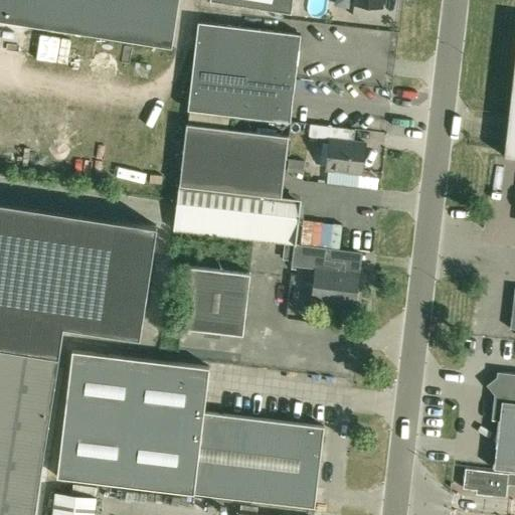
[(0,0),(0,20),(171,47),(178,0),(0,0)]
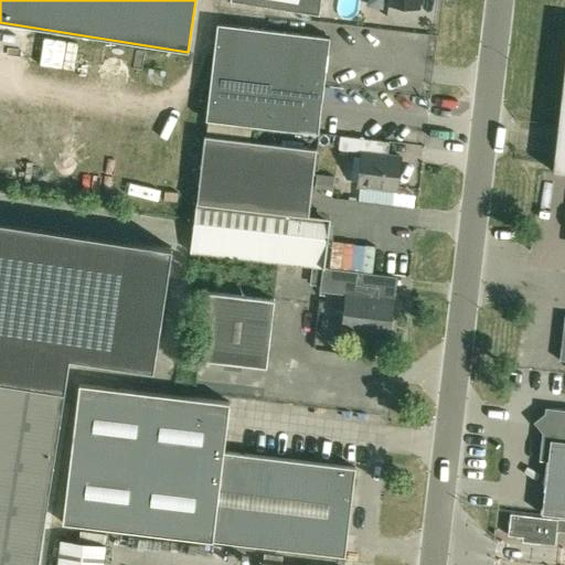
[(319,14),(320,0),(228,0),(230,0),(319,14)]
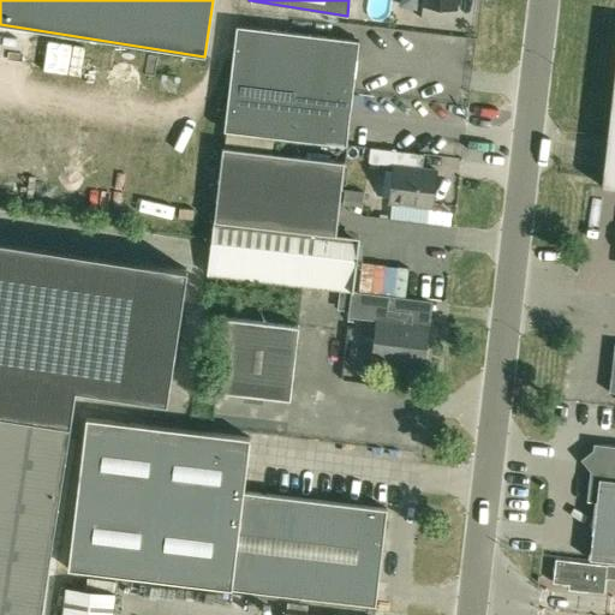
[(230,79),(352,94),(358,41),(237,27),(230,79)]
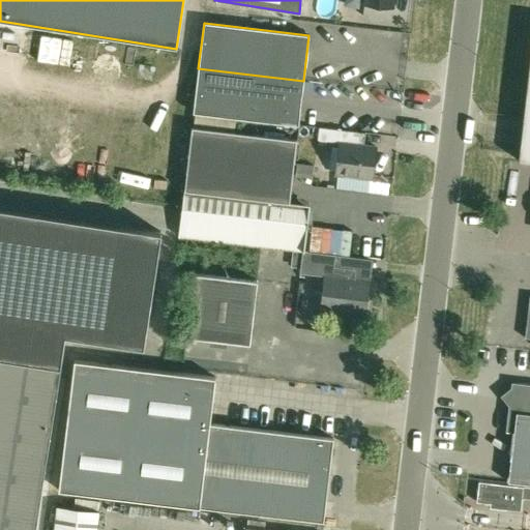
[(518,160),(529,162),(529,57),(523,115),(518,160)]
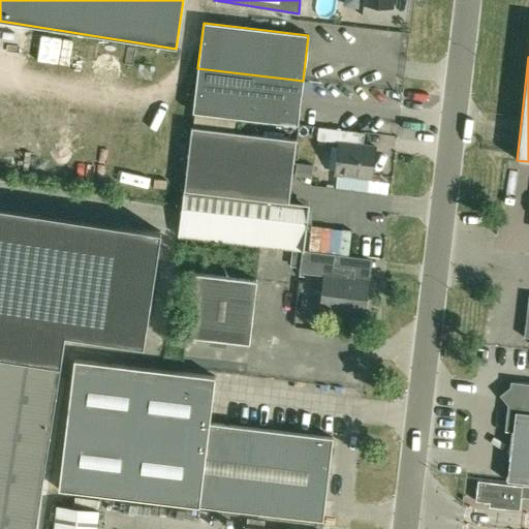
[(303,81),(197,68),(192,113),(298,125),(303,81)]
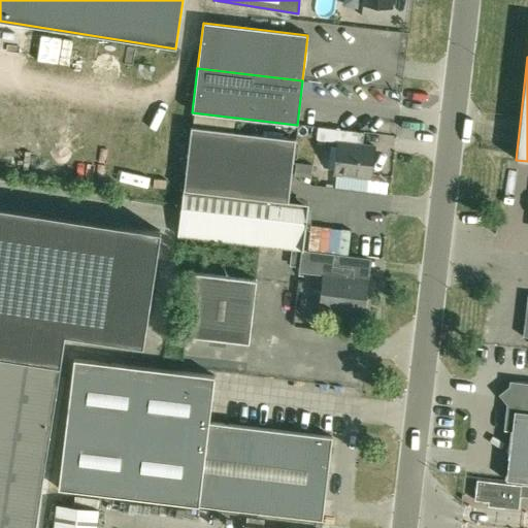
[(191,127),(183,194),(177,235),(301,251),(303,251),(307,208),(287,206),(295,139),(191,127)]
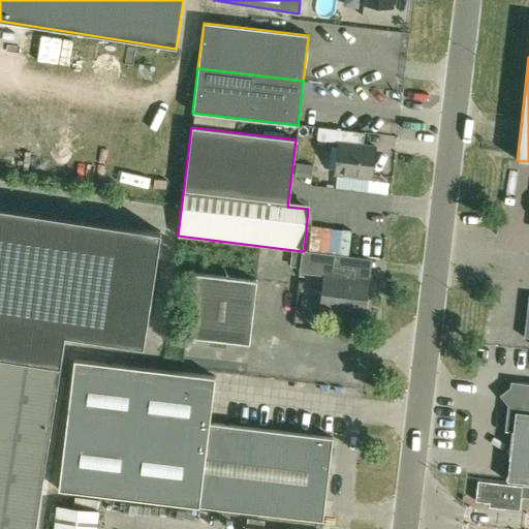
[(319,128),(317,141),(338,143),(335,175),(337,175),(335,188),(367,192),(368,179),(372,179),(375,147),(364,146),(355,145),(358,133),(319,128)]
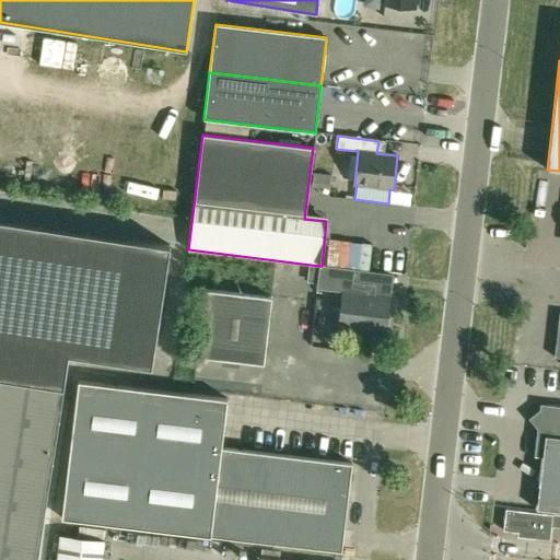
[(331,175),(313,173),(312,187),(329,189),(331,175)]
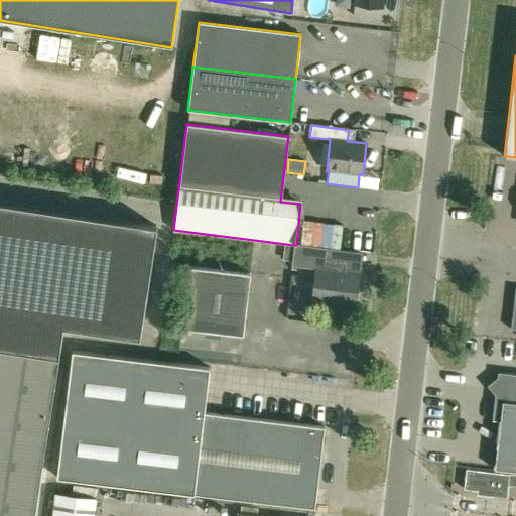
[(0,203),(0,515),(34,515),(59,358),(65,326),(140,337),(156,227),(0,203)]
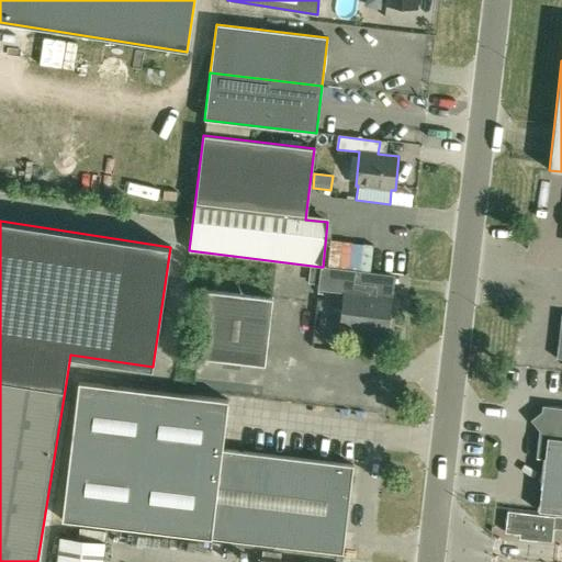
[(345,291),(345,293),(340,329),(381,334),(383,322),(389,322),(391,299),(375,298),(377,287),(353,283),(355,270),(323,267),(321,267),(319,281),(318,288),(345,291)]
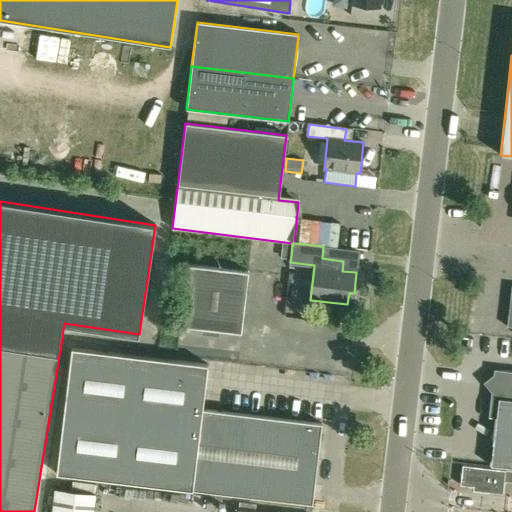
[(241,333),(248,272),(187,265),(180,326),(241,333)]
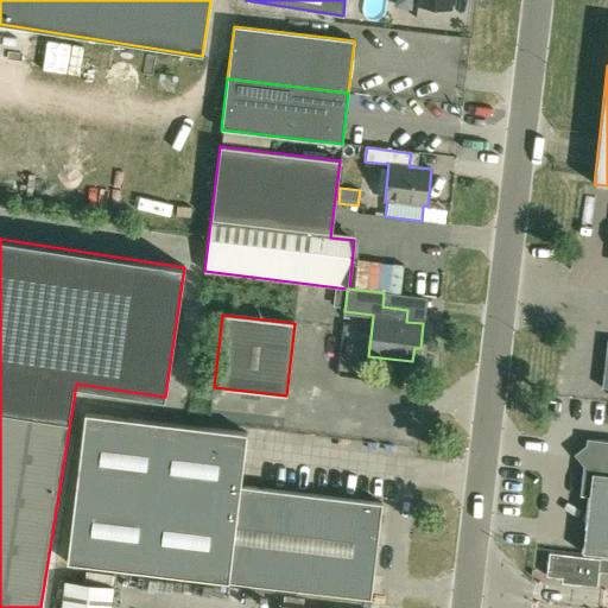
[(67,563),(188,577),(200,481),(240,486),(247,432),(84,413),(67,563)]
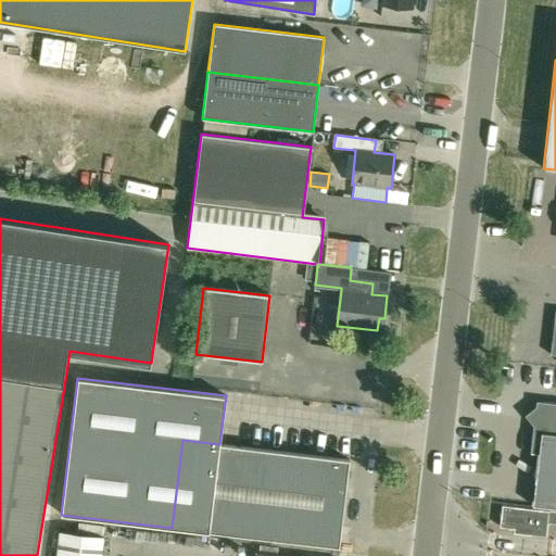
[(555,403),(536,401),(535,411),(528,416),(533,422),(530,453),(539,454),(532,505),(555,507),(555,403)]
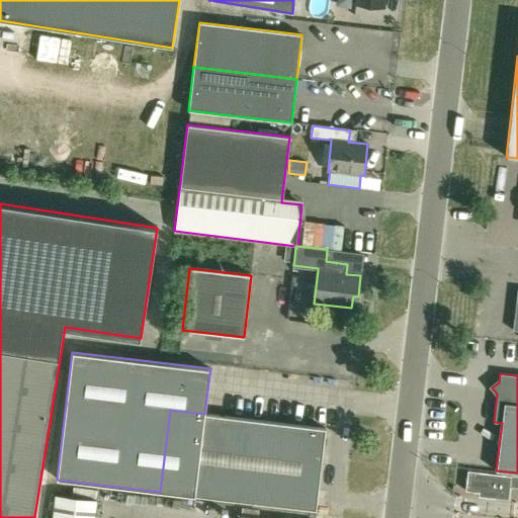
[(326,429),(204,414),(170,410),(160,492),(316,510),(326,429)]
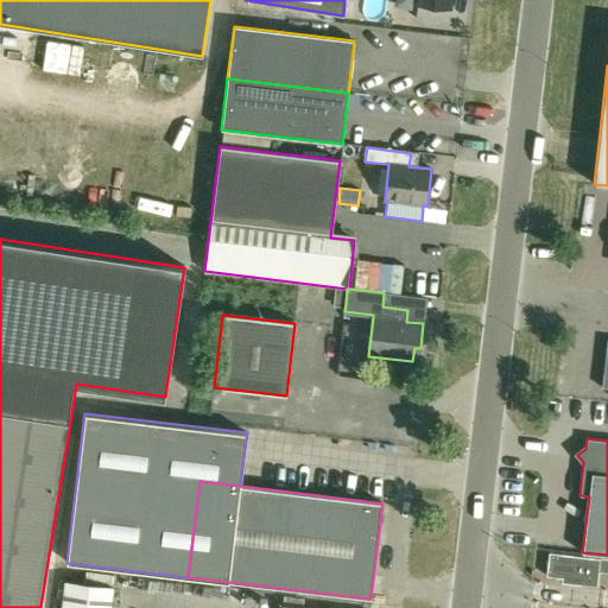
[(562,583),(596,587),(599,559),(549,553),(546,576),(562,578),(562,583)]
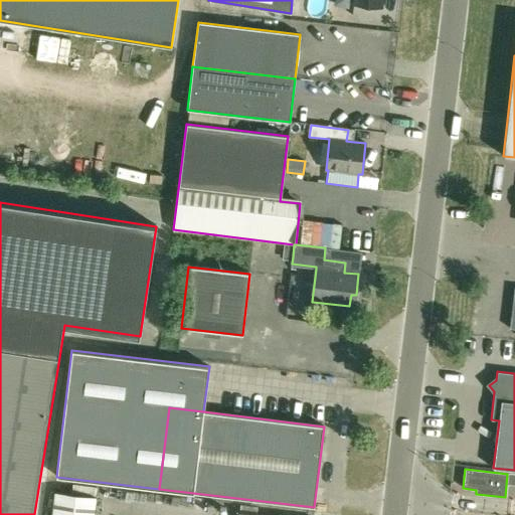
[(93,514),(95,497),(55,492),(52,514),(93,514)]
